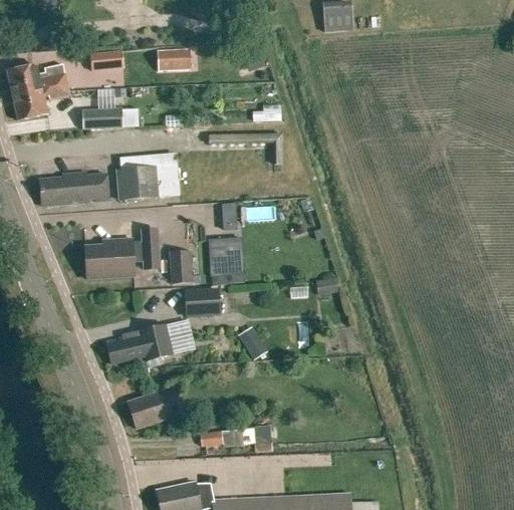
[(351,8),(323,11),(325,34),(353,31),(351,8)]
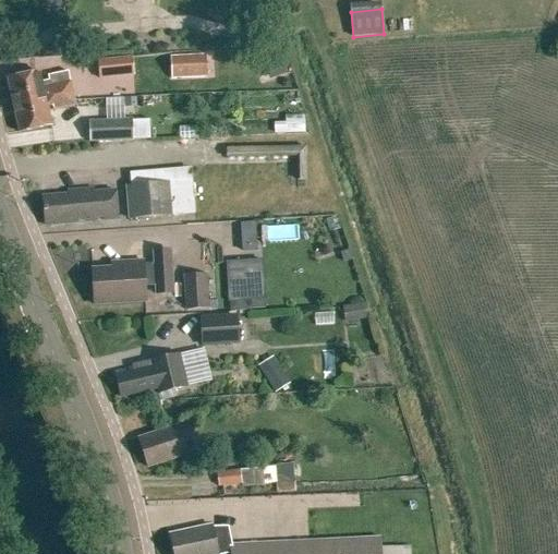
[(170,76),(205,74),(204,52),(169,53),(170,76)]
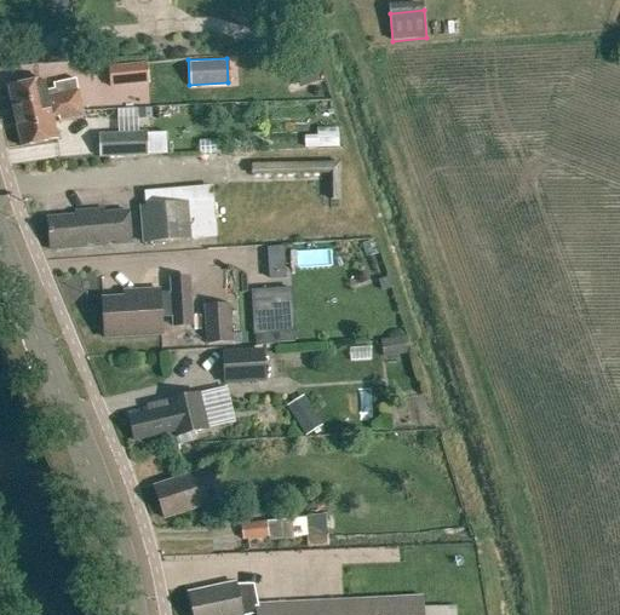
[(109,85),(148,81),(145,61),(108,64),(109,85)]
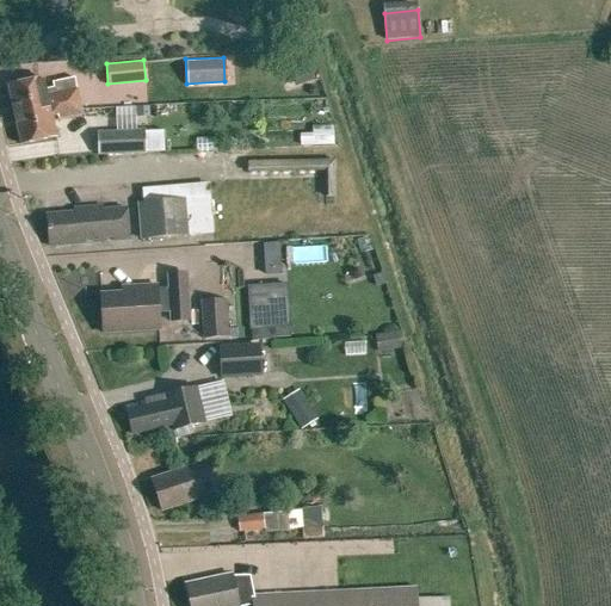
[(309,62),(295,67),(300,81),(314,76),(309,62)]
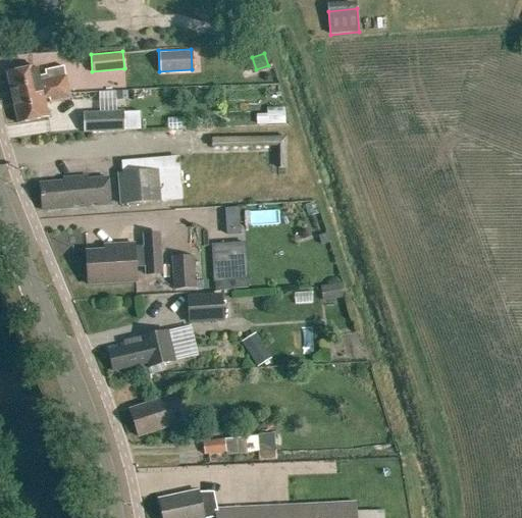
[(39,73),(36,64),(6,70),(11,95),(67,83),(63,63),(44,67),(45,72),(39,73)]
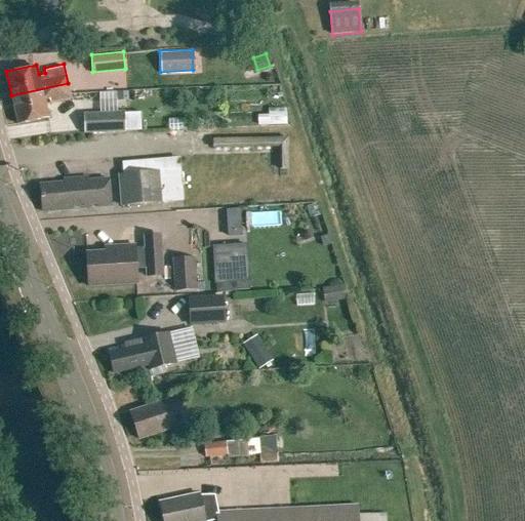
[(49,99),(70,95),(68,83),(11,95),(17,121),(47,115),(43,97),(48,95),(49,99)]
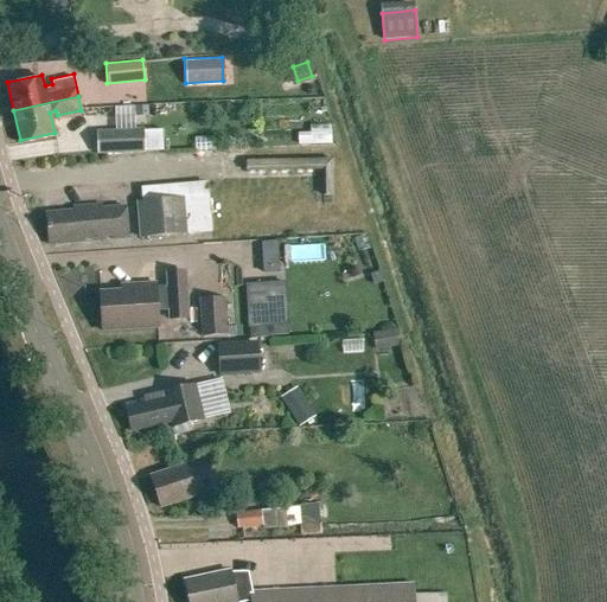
[(142,127),(96,129),(96,153),(144,151),(144,149),(163,148),(161,128),(142,128),(142,127)]
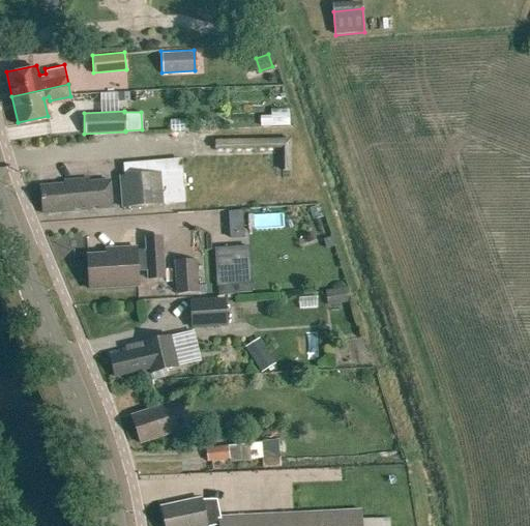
[(290,137),(214,137),(214,147),(280,147),(281,170),(290,169),(290,137)]
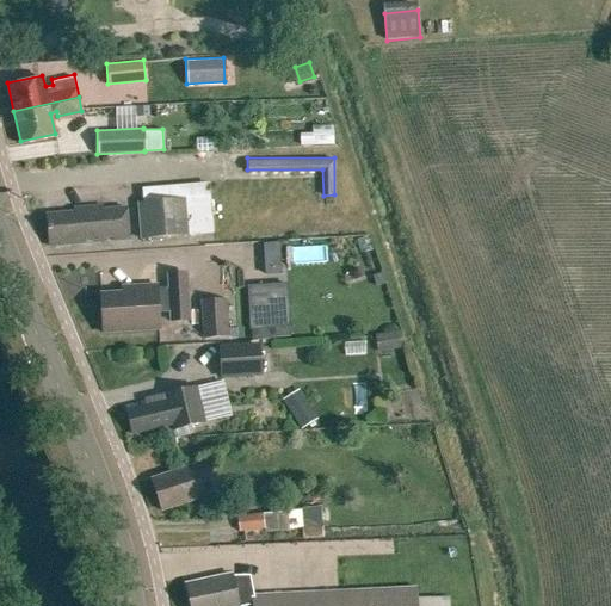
[(207,232),(203,195),(136,199),(140,237),(207,232)]
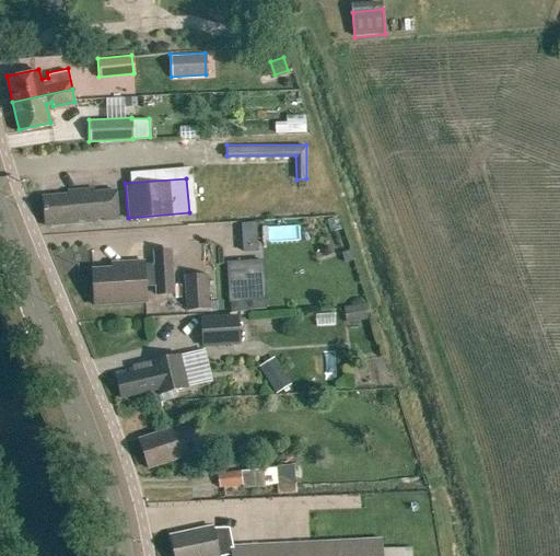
[(68,192),(43,194),(45,222),(117,217),(115,187),(94,189),(93,186),(68,188),(68,192)]
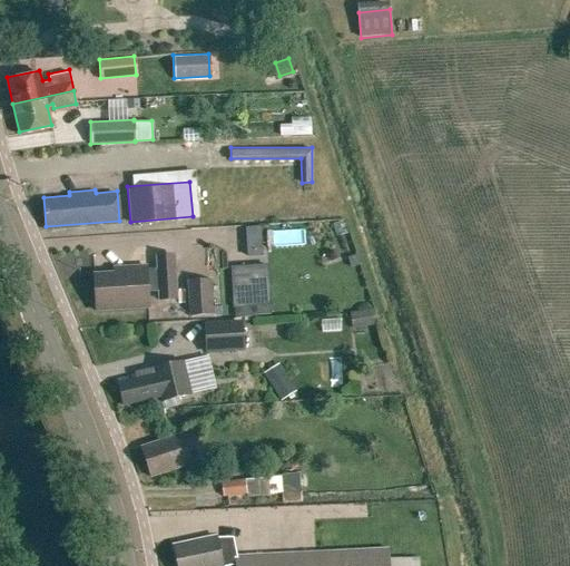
[(264,260),(263,223),(245,224),(246,253),(253,252),(253,261),(264,260)]
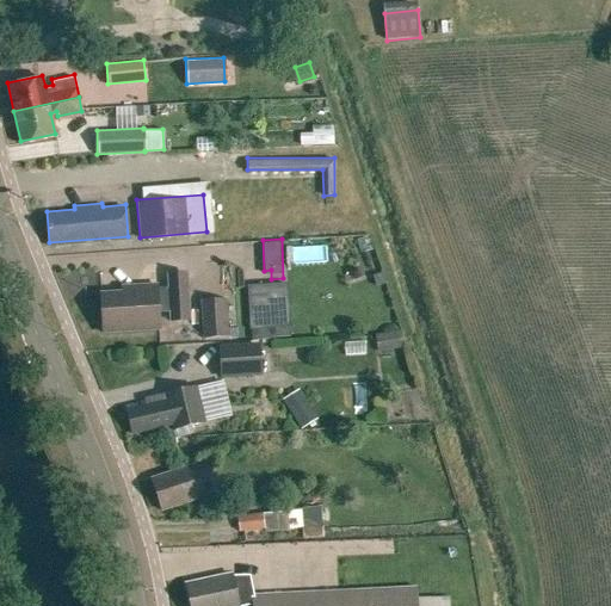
[(135,283),(135,289),(100,290),(103,329),(159,327),(158,309),(170,308),(171,317),(189,317),(185,270),(167,271),(168,284),(156,285),(156,282),(135,283)]
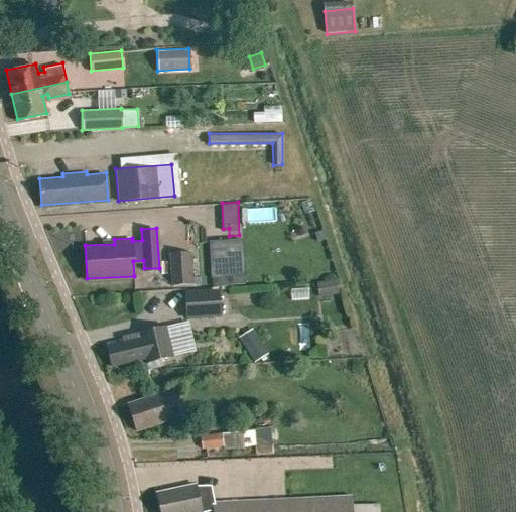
[(210,240),(211,276),(228,275),(227,240),(210,240)]
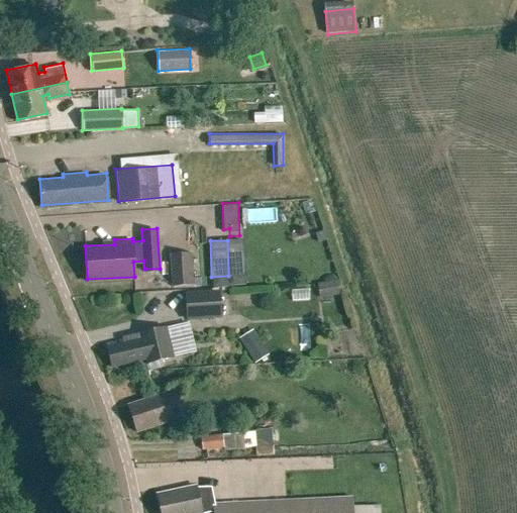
[(171,285),(193,283),(191,251),(169,252),(171,285)]
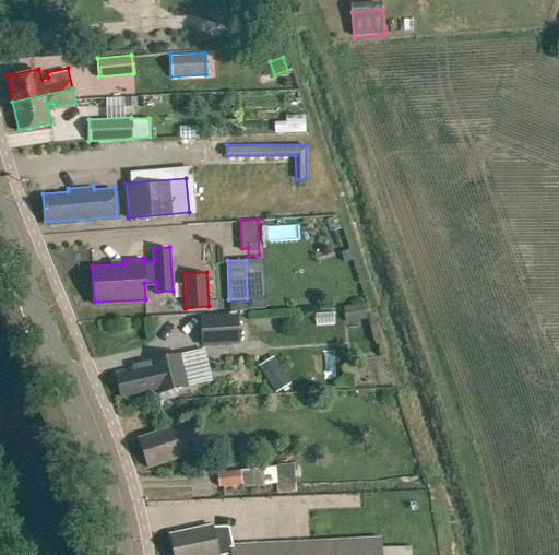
[(366,300),(343,304),(345,319),(368,316),(366,300)]
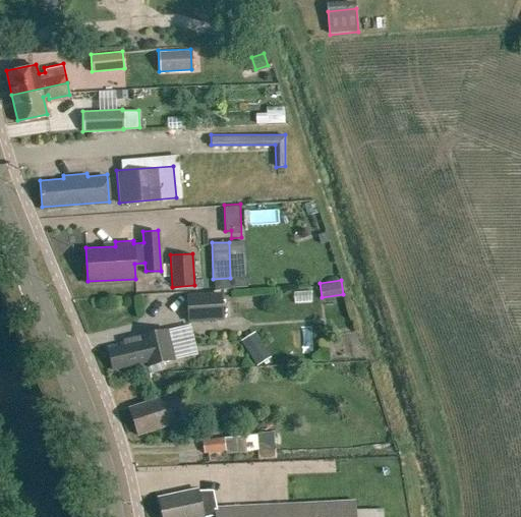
[(185,293),(187,322),(222,319),(220,290),(185,293)]
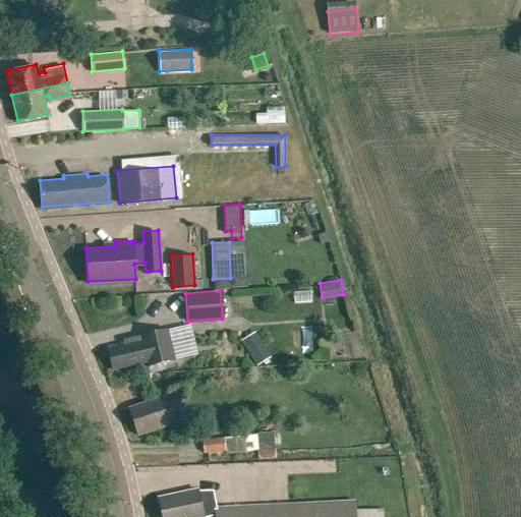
[(123,338),(124,344),(108,348),(112,366),(148,358),(149,363),(173,357),(167,328),(123,338)]
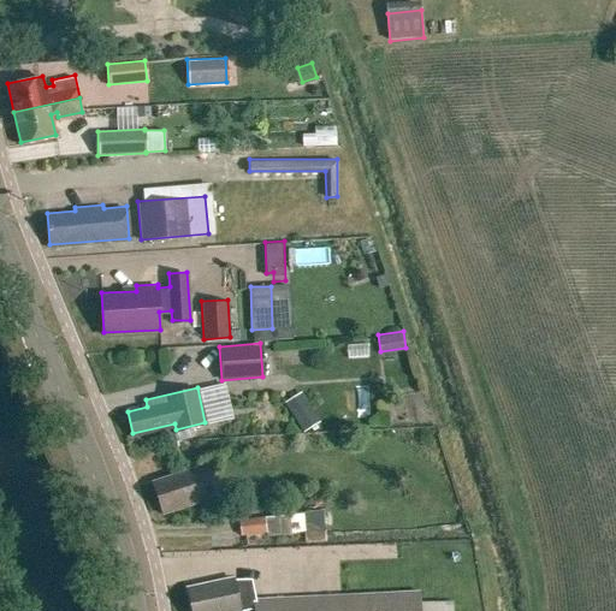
[(303,428),(320,417),(306,397),(290,407),(303,428)]
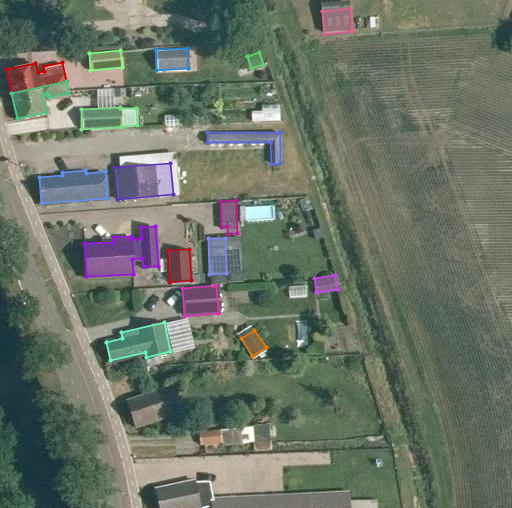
[(135,425),(171,414),(170,412),(181,409),(178,399),(167,402),(162,387),(126,398),(135,425)]
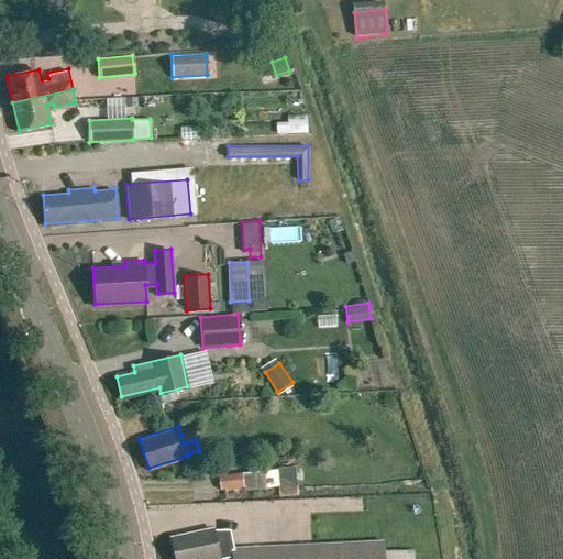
[(264,474),(219,477),(220,490),(279,488),(279,497),(296,496),(295,470),(277,470),(277,472),(264,473),(264,474)]
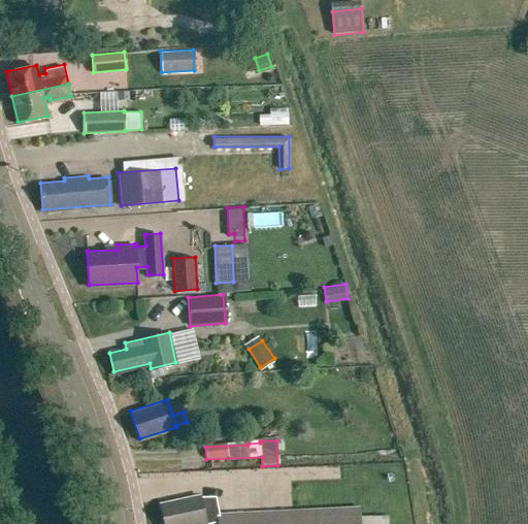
[(199,493),(160,502),(164,523),(201,523),(206,523),(199,493)]
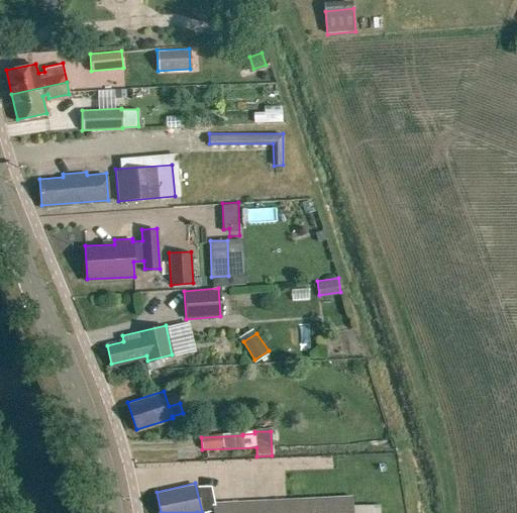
[(352,495),(212,501),(212,512),(396,512),(396,502),(352,504),(352,495)]
